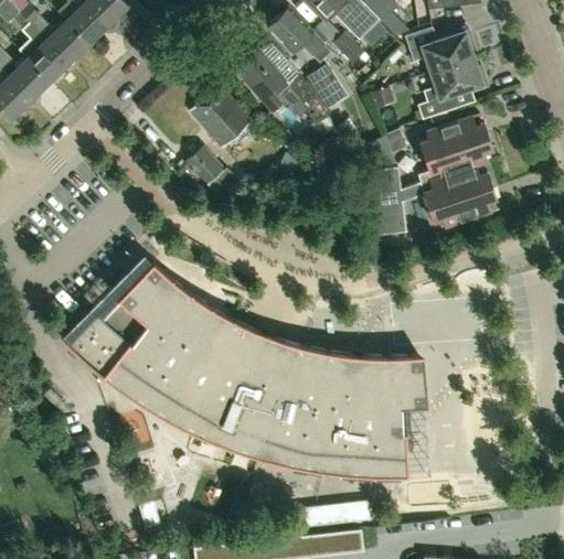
[(91,47),(110,29),(88,6),(83,0),(62,0),(68,7),(60,15),(68,25),(91,47)]
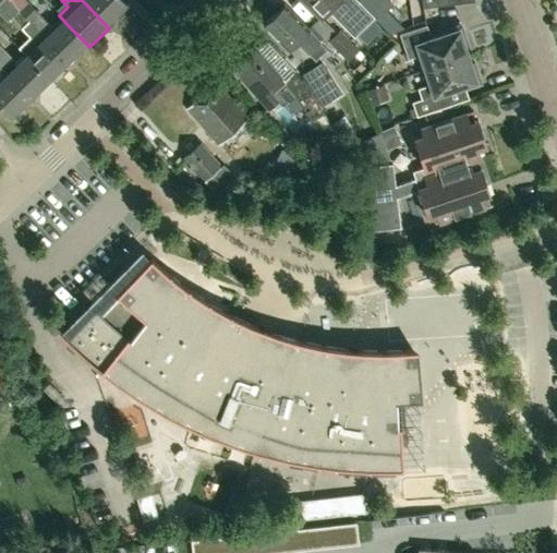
[(82,0),(87,5),(109,28),(130,9),(120,0),(82,0)]
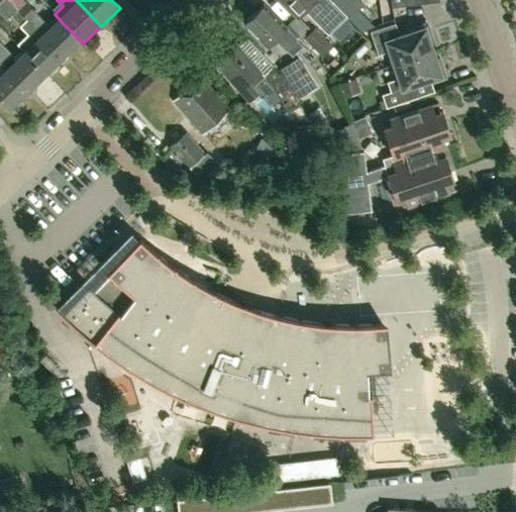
[(334,8),(332,6),(326,0),(316,0),(317,0),(316,0),(278,0),(299,21),(305,14),(317,26),(334,8)]
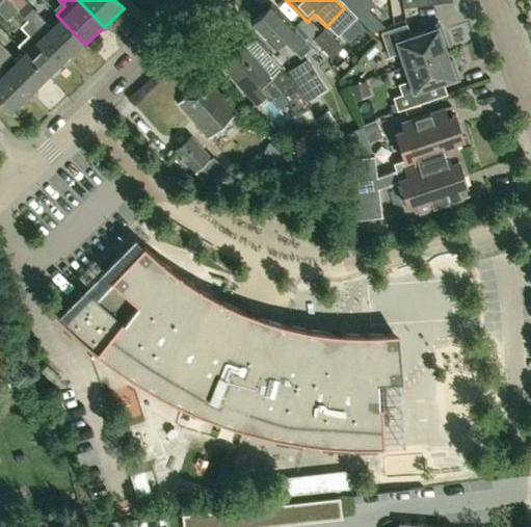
[(348,0),(342,6),(344,8),(361,24),(370,15),(375,9),(365,0),(348,0)]
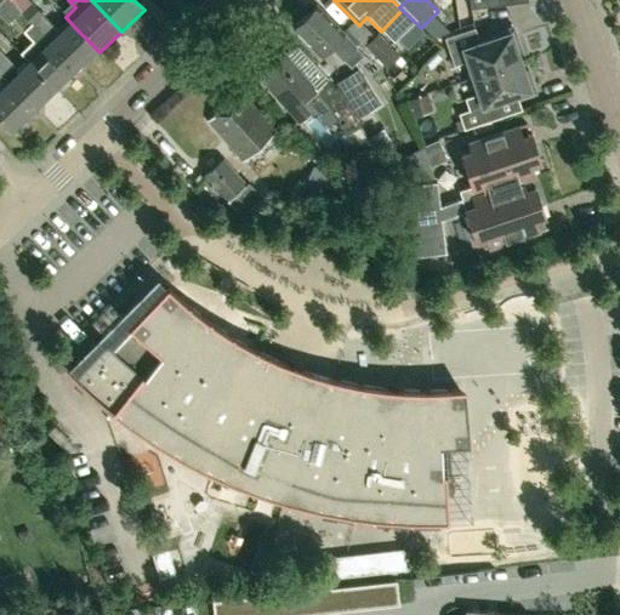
[(471,0),(473,15),(501,11),(500,0),(471,0)]
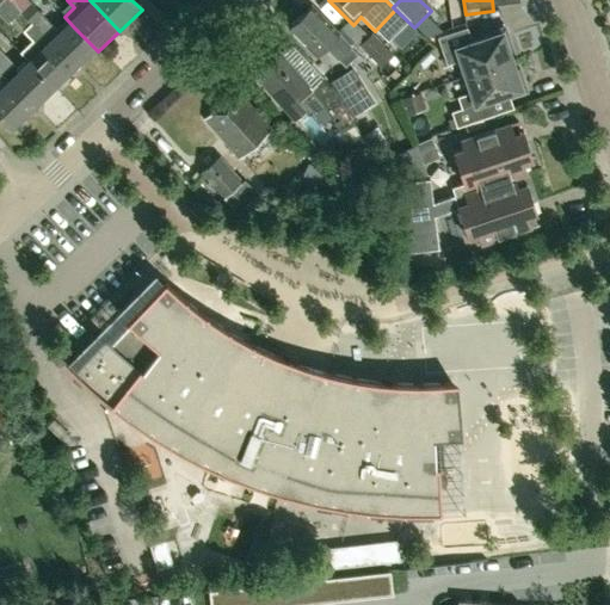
[(23,17),(34,26),(76,72),(98,51),(74,28),(61,39),(32,8),(23,17)]
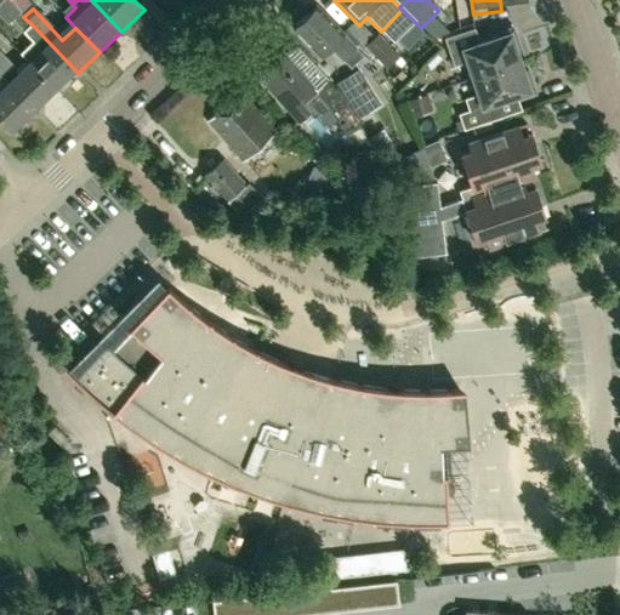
[(295,34),(323,62),(333,53),(352,74),(365,61),(318,12),(295,34)]
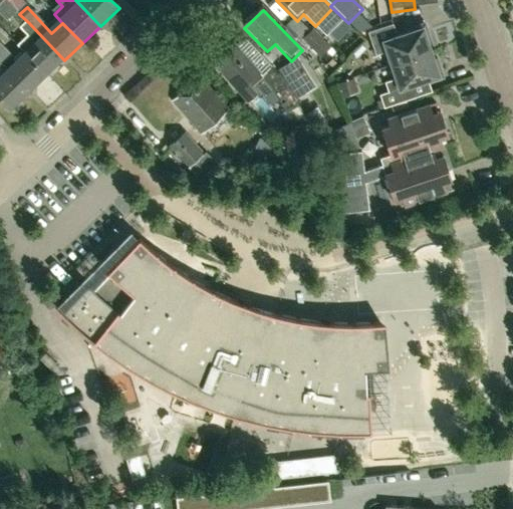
[(357,14),(348,23),(360,36),(373,30),(357,14)]
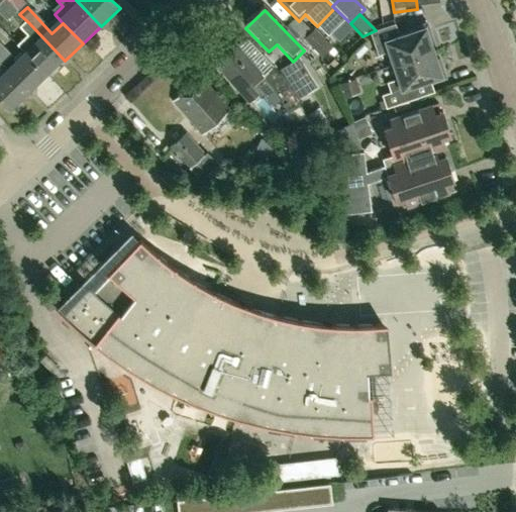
[(18,48),(26,58),(46,78),(65,61),(28,22),(19,30),(28,39),(18,48)]
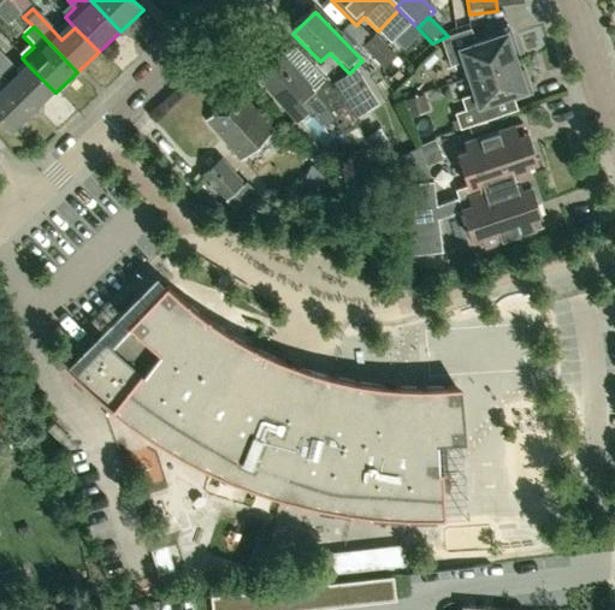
[(472,82),(518,66),(515,57),(520,55),(514,40),(509,41),(508,39),(478,48),(473,34),(444,43),(453,70),(467,65),(472,82)]
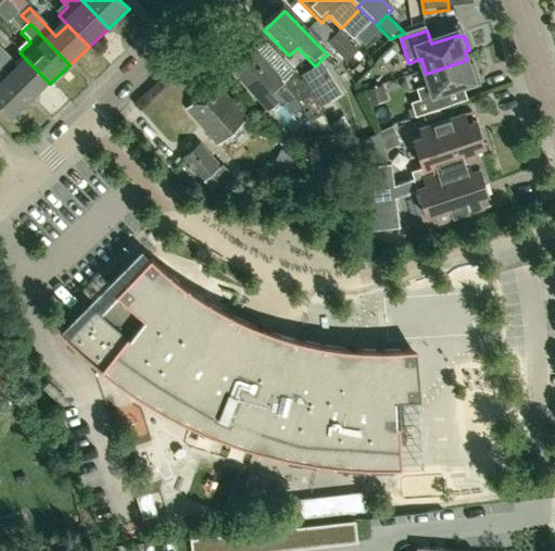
[(347,66),(358,54),(339,34),(327,47),(347,66)]
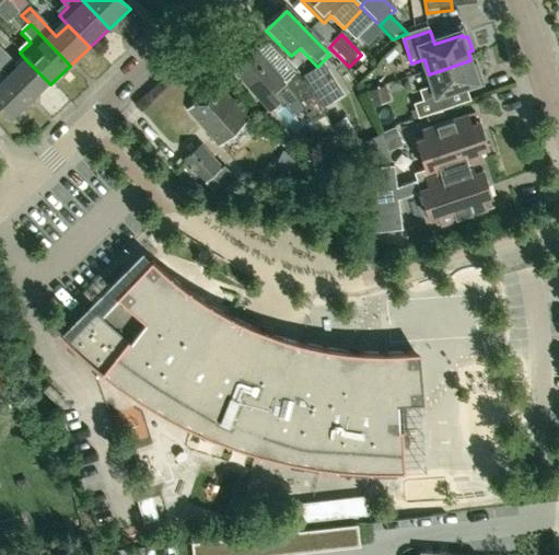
[(276,100),(287,89),(303,107),(314,127),(326,119),(314,97),(304,85),(297,77),(286,87),(283,84),(257,54),(256,55),(251,53),(242,60),(243,67),(235,73),(271,114),(281,106),(276,100)]
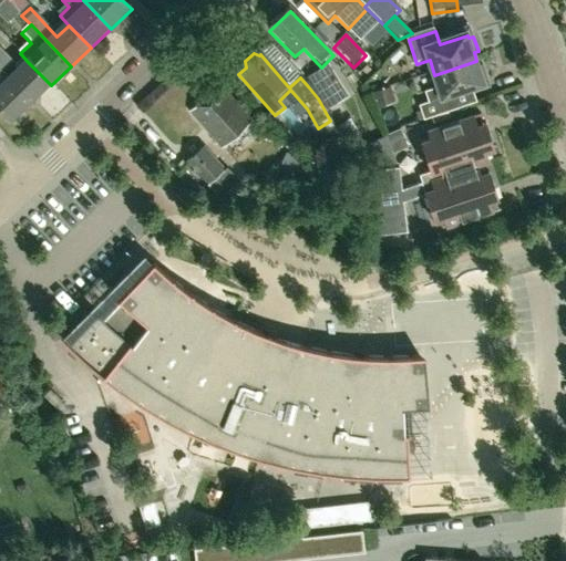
[(476,61),(434,75),(440,91),(426,95),(431,105),(421,108),(426,123),(453,114),(449,100),(485,87),(485,84),(489,83),(484,69),(480,70),(476,61)]
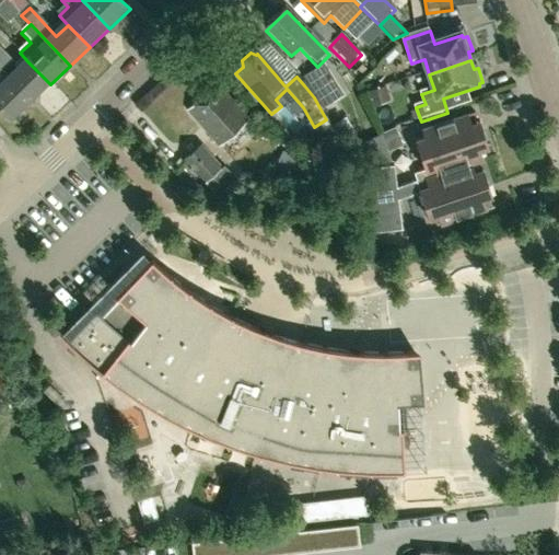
[(28,62),(10,81),(32,104),(50,84),(28,62)]
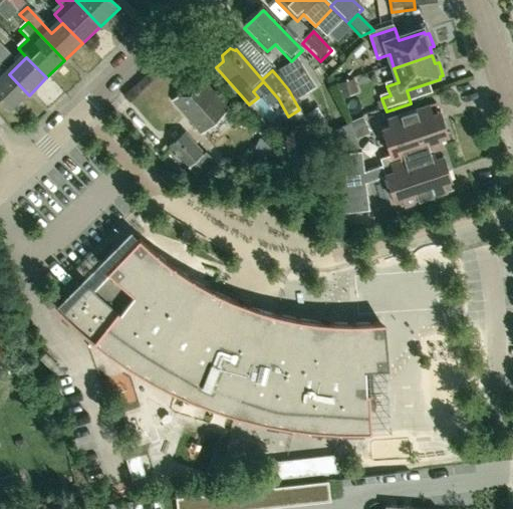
[(297,102),(315,91),(297,61),(279,73),(297,102)]
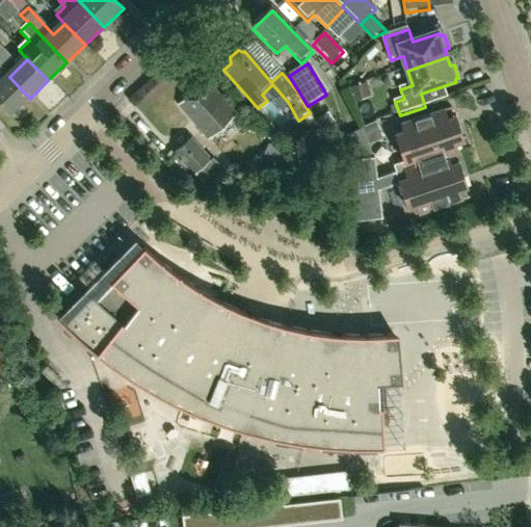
[(9,77),(0,68),(0,106),(10,117),(30,99),(9,77)]
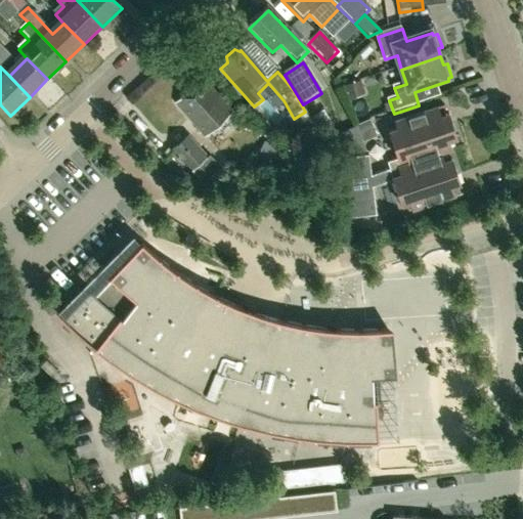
[(208,140),(235,116),(205,82),(178,106),(208,140)]
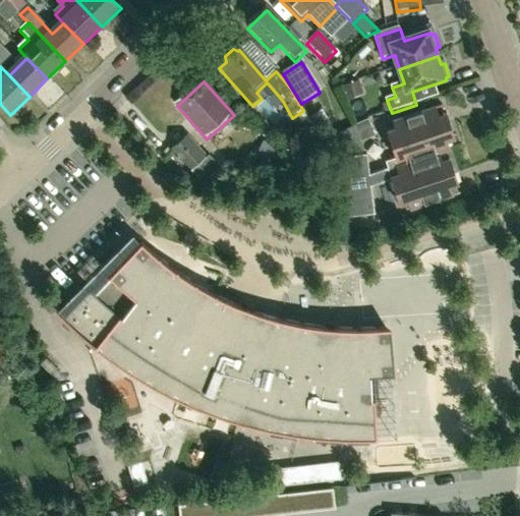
[(393,182),(402,208),(410,206),(412,213),(460,196),(453,175),(448,163),(444,164),(441,157),(452,153),(449,146),(454,144),(450,130),(442,108),(395,124),(397,131),(389,134),(398,161),(387,164),(390,171),(370,177),(368,159),(365,159),(346,161),(340,162),(338,162),(341,191),(343,208),(345,221),(345,222),(376,218),(372,189),(371,188),(393,181),(393,182)]
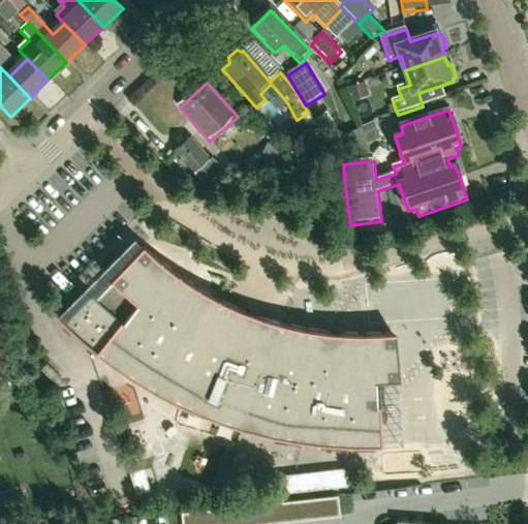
[(368,148),(382,142),(375,125),(361,131),(368,148)]
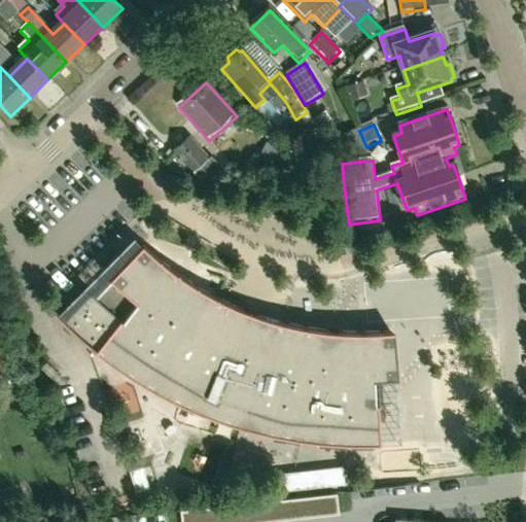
[(196,175),(211,162),(193,139),(176,153),(196,175)]
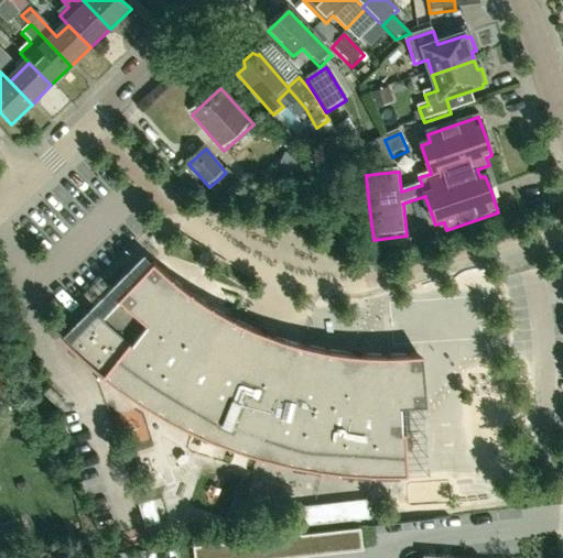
[(320,179),(356,174),(352,157),(305,164),(320,179)]
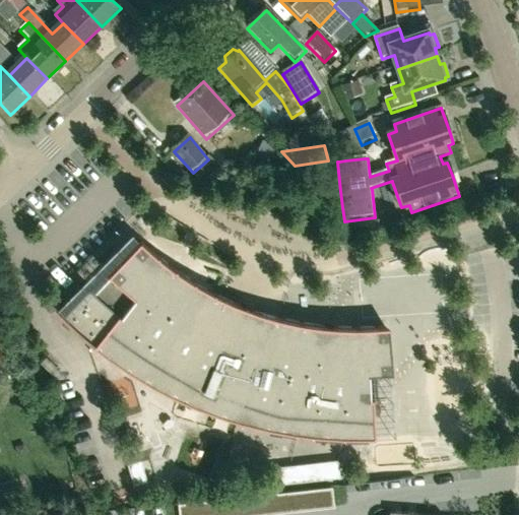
[(218,299),(211,296),(200,290),(194,285),(187,280),(180,276),(167,267),(158,260),(150,252),(142,245),(110,278),(112,280),(95,297),(86,288),(61,315),(60,315),(58,316),(80,337),(110,362),(117,371),(121,368),(126,372),(132,376),(141,382),(148,386),(169,397),(176,406),(178,402),(209,414),(209,419),(221,419),(241,425),(251,431),(252,428),(270,432),(271,437),(283,435),(316,439),(317,443),(329,440),(346,441),(358,445),(360,441),(376,441),(375,401),(372,401),(371,378),(387,377),(384,333),(385,333),(385,330),(373,331),(362,331),(349,331),(337,331),(329,330),(317,329),(304,327),(297,325),(282,323),(278,321),(267,318),(251,313),(240,309),(234,306),(226,303),(218,299)]
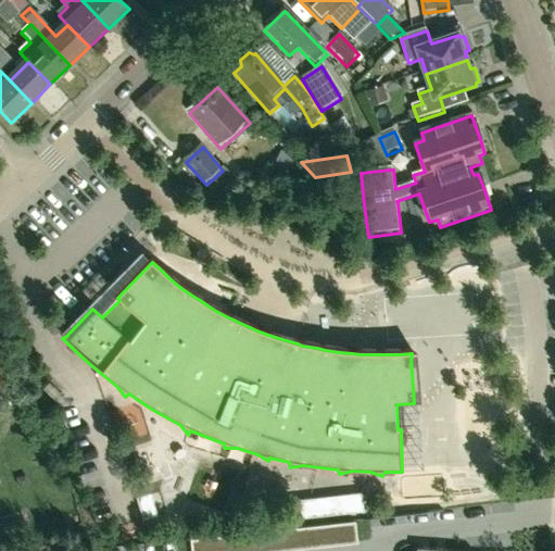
[(0,413),(12,409),(3,380),(0,380),(0,413)]
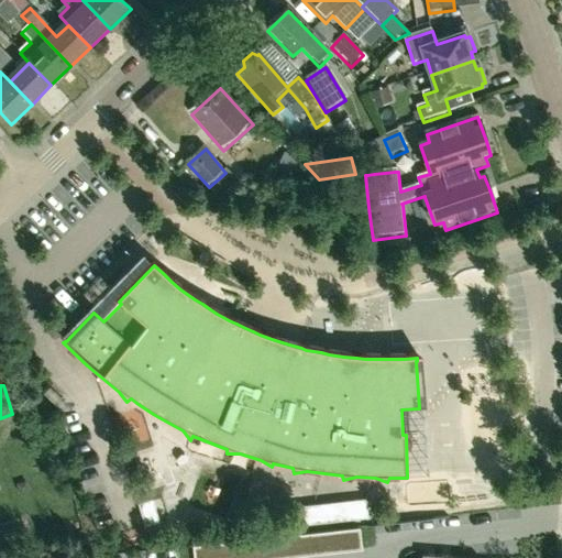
[(367,520),(366,505),(298,513),(299,527),(295,528),(373,520),(367,520)]
